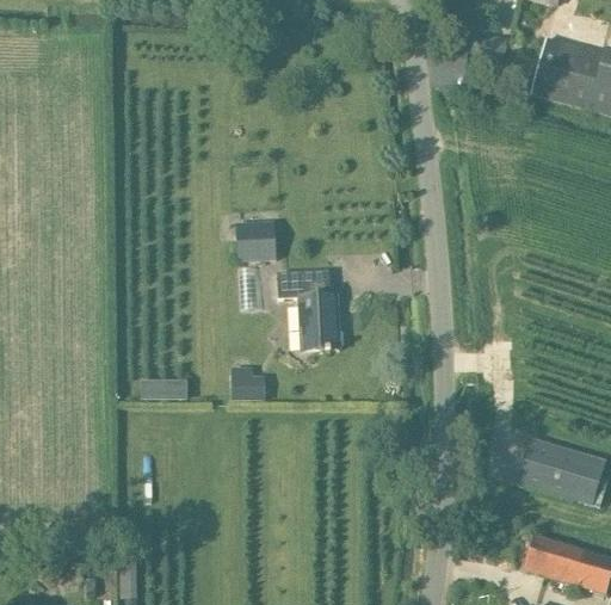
[(489,34),(488,53),(505,54),(506,35),(489,34)]
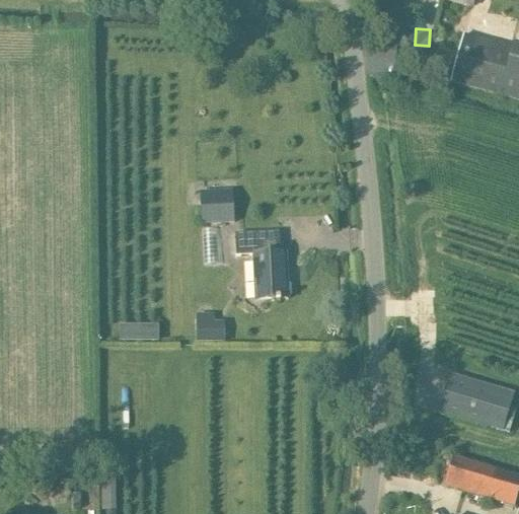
[(463,30),(456,57),(450,77),(518,95),(518,41),(513,39),(512,44),(463,30)]
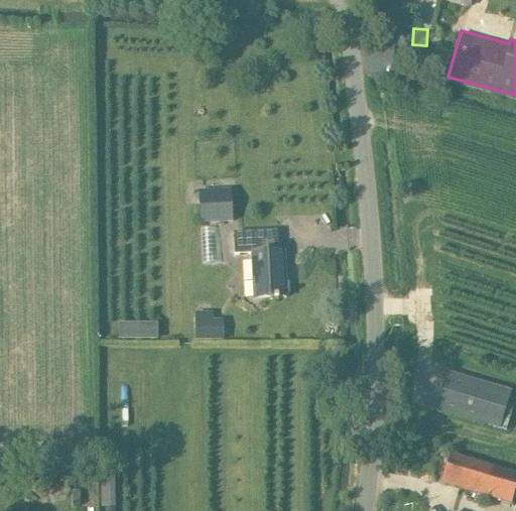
[(231,187),(201,188),(202,219),(233,218),(231,187)]
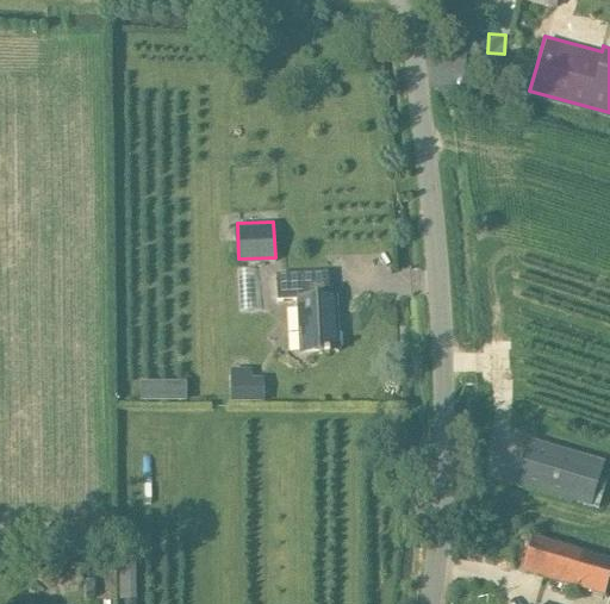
[(338,347),(336,292),(329,292),(327,268),(275,272),(277,297),(298,296),(300,349),(324,348),(325,350),(330,350),(329,348),(338,347)]
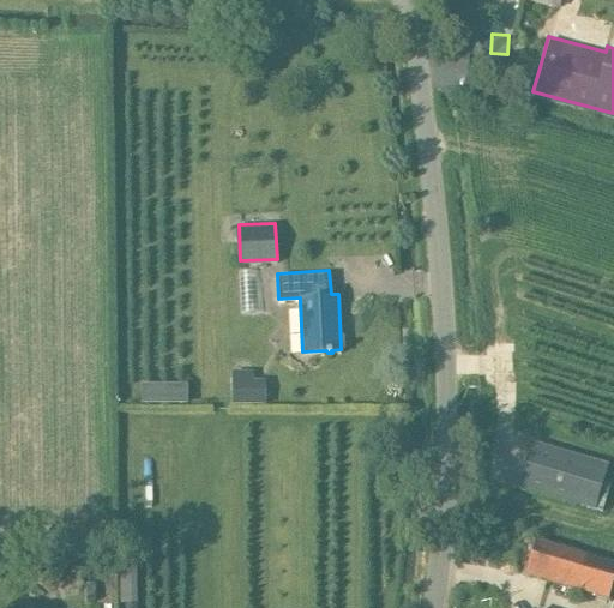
[(252,377),(252,367),(232,367),(232,401),(264,401),(264,377),(252,377)]
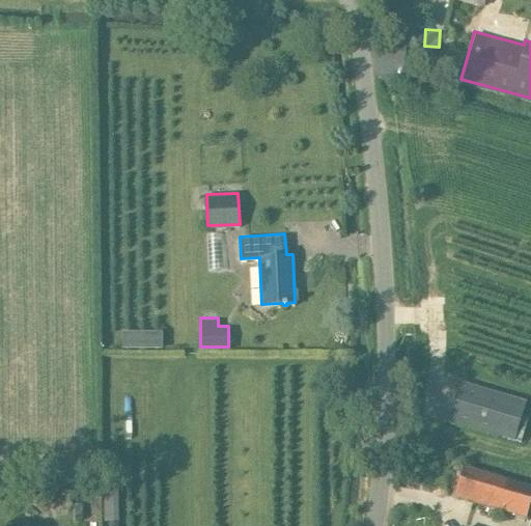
[(122,345),(163,344),(162,327),(122,328),(122,345)]
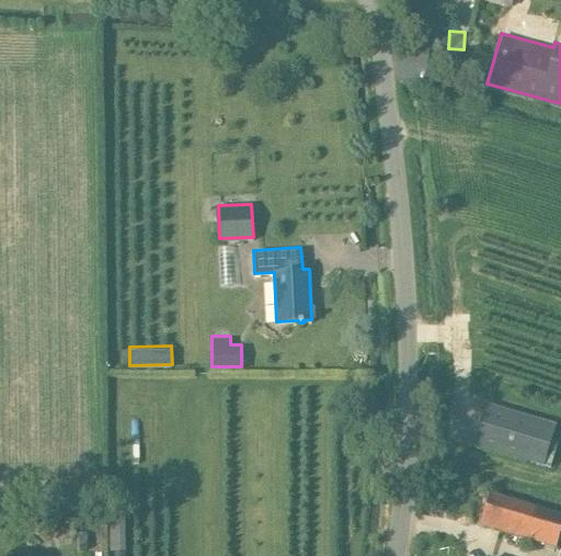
[(474,442),(526,457),(537,419),(485,403),(474,442)]
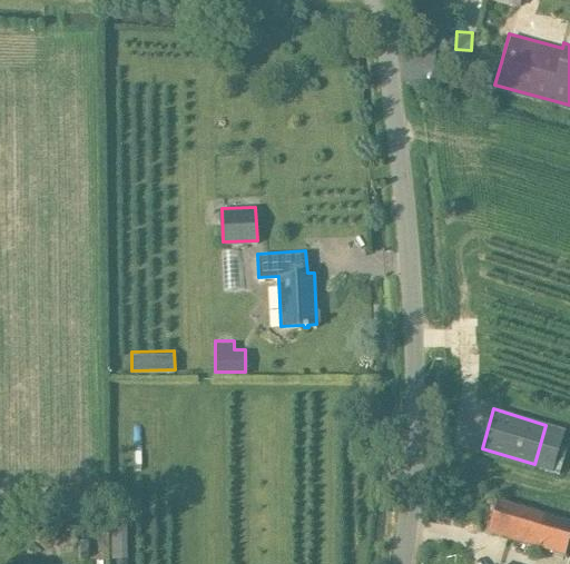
[(569,521),(497,500),(488,530),(564,553),(569,534),(569,521)]
